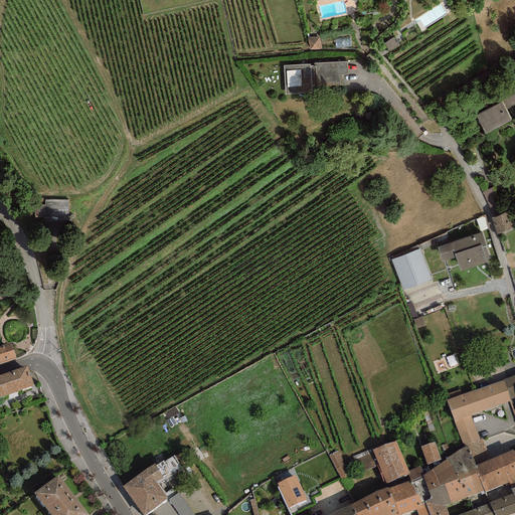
[(319,37),(308,37),(310,49),(321,49),(319,37)]
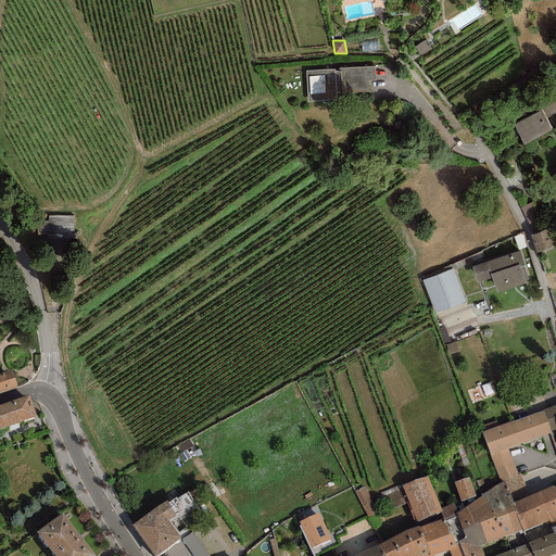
[(335,70),(306,72),(307,102),(337,100),(336,93),(368,92),(368,81),(376,80),(375,66),(339,70),(339,72),(335,72),(335,70)]
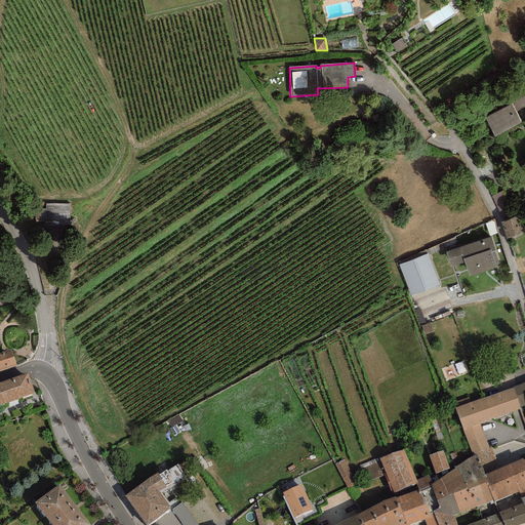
[(524,95),(512,104),(516,112),(524,107),(524,95)]
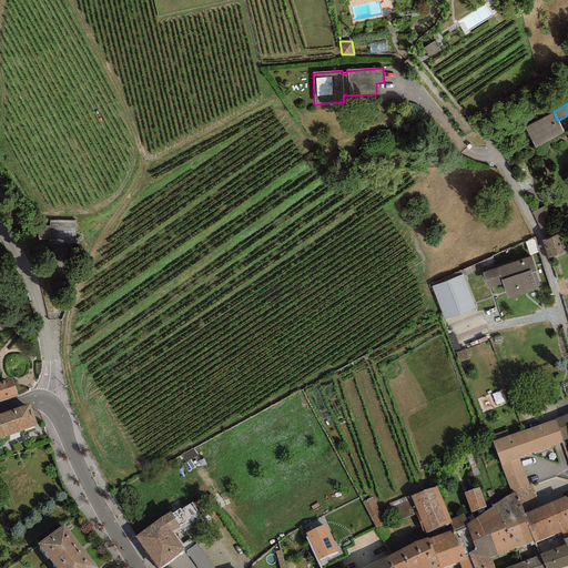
[(558,121),(554,112),(525,128),(535,149),(564,133),(558,121)]
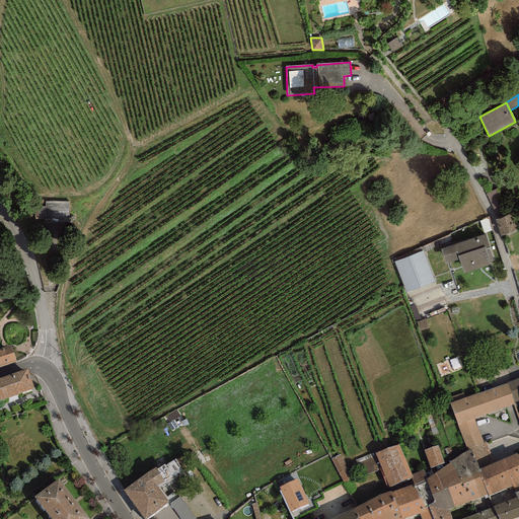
[(511,214),(496,220),(501,236),(517,230),(511,214)]
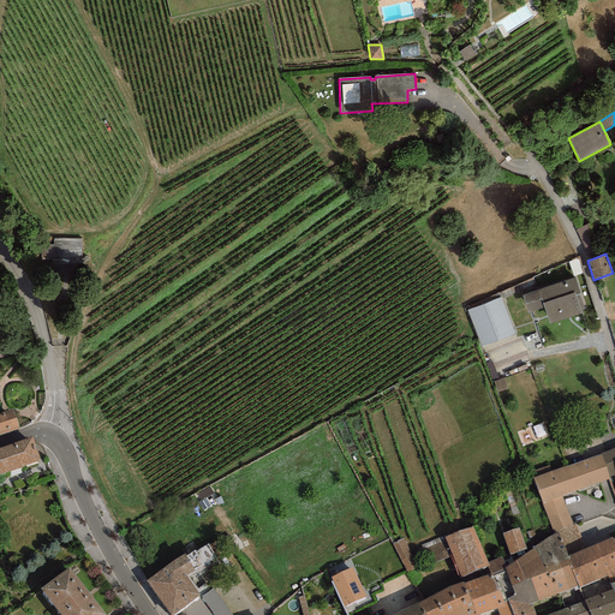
[(544,308),(550,324),(581,314),(580,311),(584,310),(579,294),(574,279),(523,297),(529,312),(544,308)]
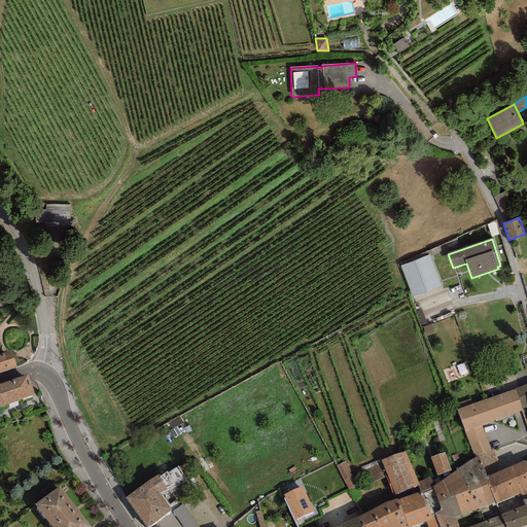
[(428,255),(400,266),(411,294),(438,284),(428,255)]
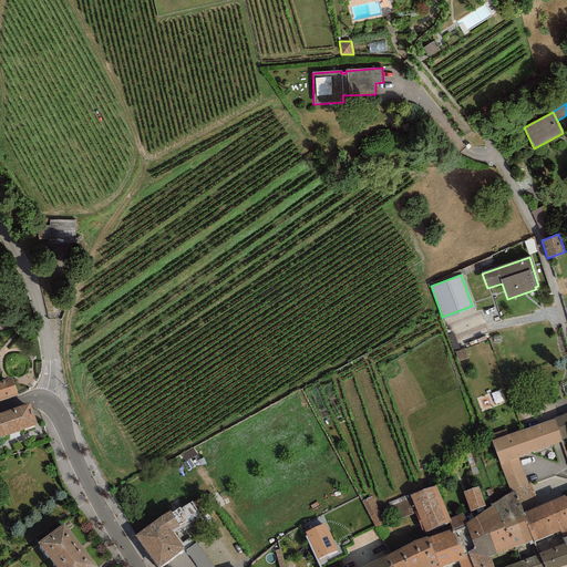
[(11,378),(0,381),(0,400),(17,394),(11,378)]
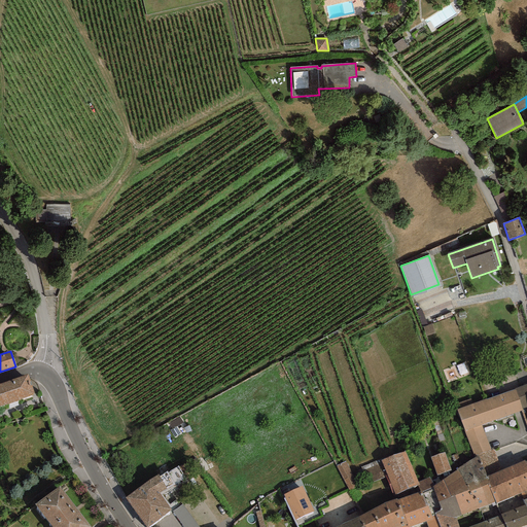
[(28,376),(0,384),(0,406),(34,395),(28,376)]
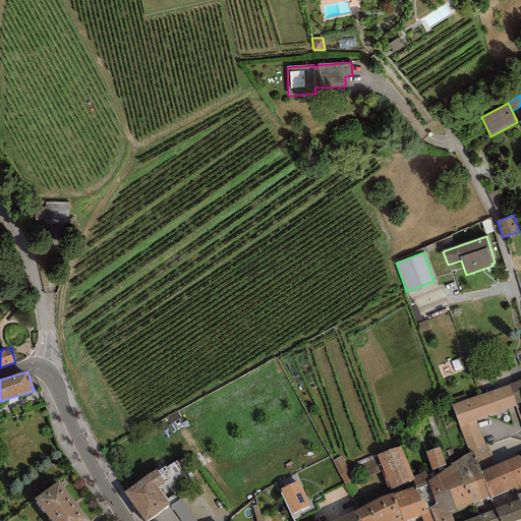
[(520,379),(509,385),(516,404),(520,402),(520,379)]
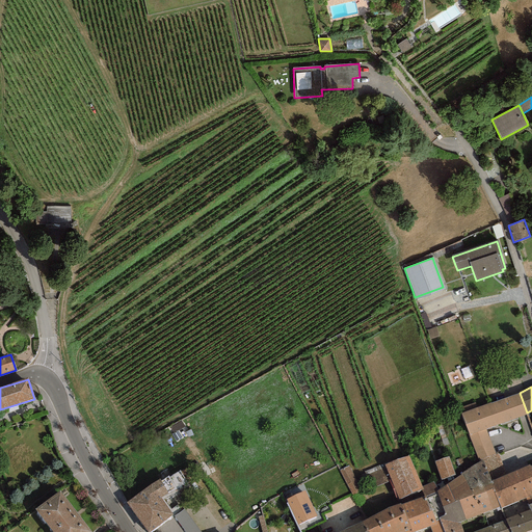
[(528,415),(527,413),(520,393),(494,403),(501,424),(528,415)]
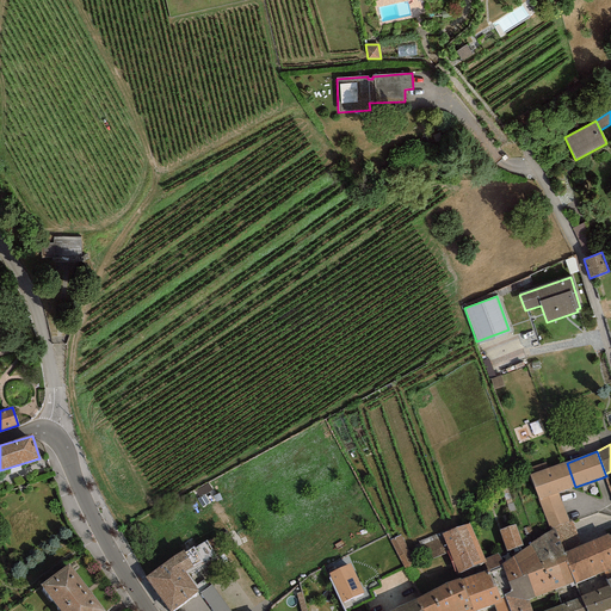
[(559,493),(575,487),(567,463),(529,475),(538,500),(549,529),(554,526),(569,522),(559,493)]
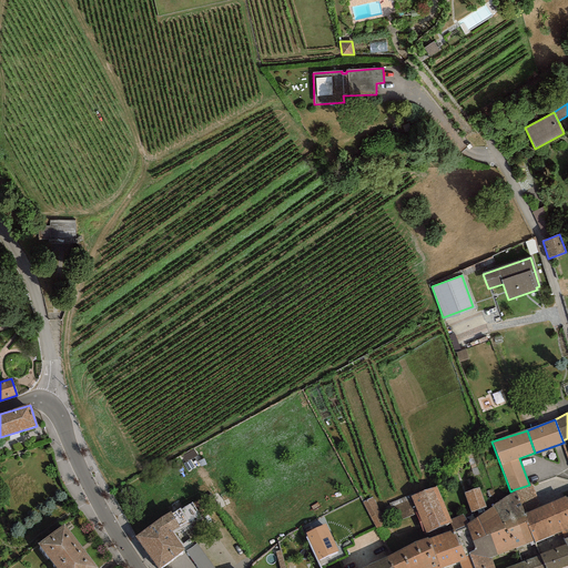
[(538,500),(531,484),(529,485),(515,489),(516,492),(525,514),(541,506),(538,500)]
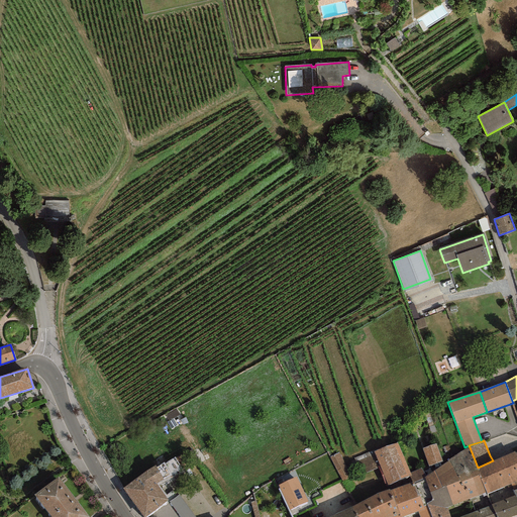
[(374,451),(388,485),(411,476),(397,443),(374,451)]
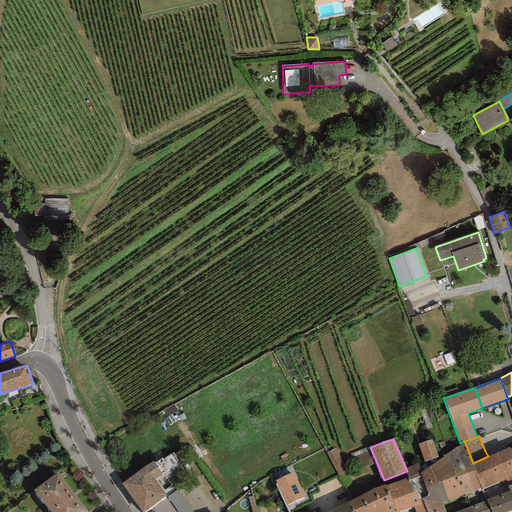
[(433,440),(418,445),(423,465),(434,461),(433,458),(438,457),(433,440)]
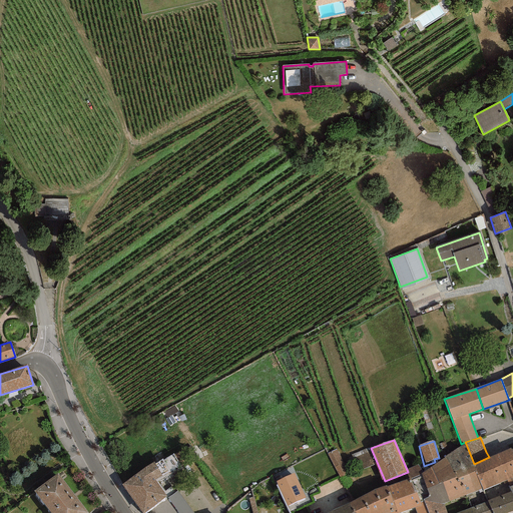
[(456,477),(457,479),(477,471),(474,464),(466,444),(445,456),(445,457),(456,477)]
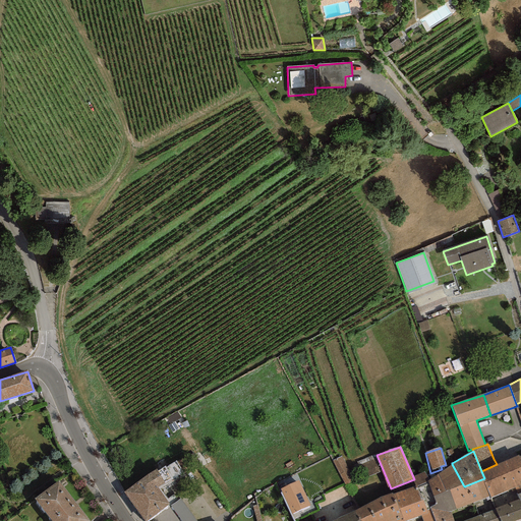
[(497,464),(481,471),(484,478),(490,496),(491,498),(520,484),(520,460),(519,456),(519,455),(497,464)]
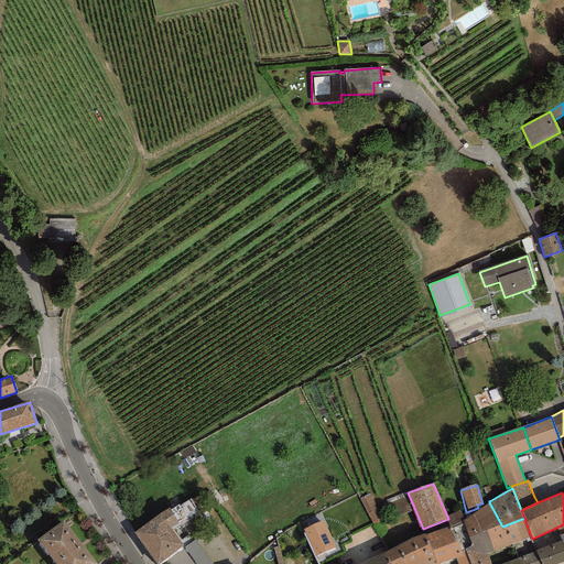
[(370,494),(361,498),(373,523),(382,520),(370,494)]
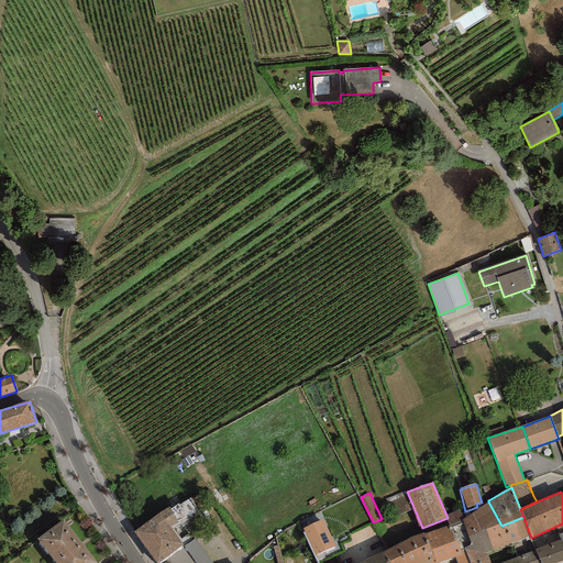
[(179,525),(199,514),(189,498),(179,505),(178,504),(170,509),(169,507),(133,532),(156,562),(158,562),(183,545),(172,529),(179,525)]
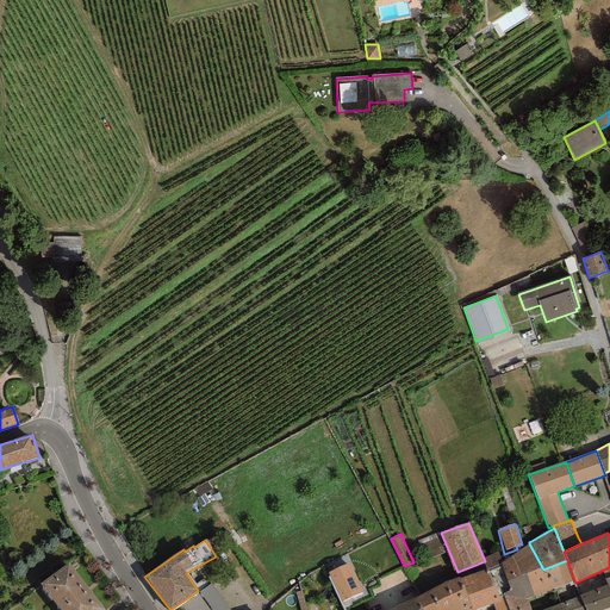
[(508,582),(542,567),(529,543),(502,564),(508,582)]
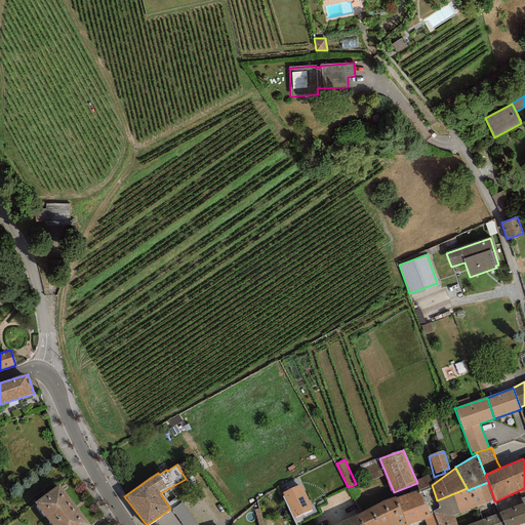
[(454,516),(460,513),(478,506),(494,499),(488,482),(468,490),(467,488),(437,500),(440,508),(433,511),(434,513),(438,524),(455,519),(454,516)]
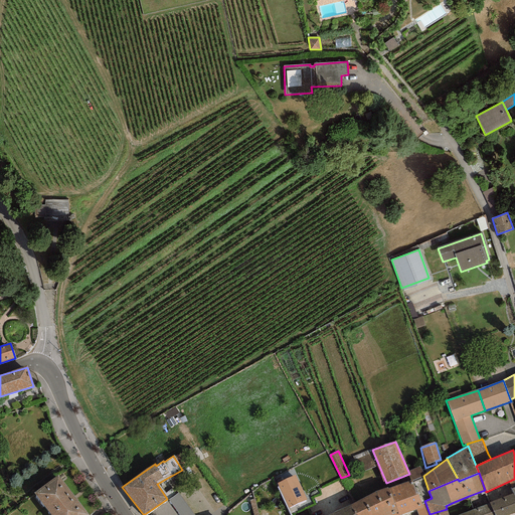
[(277,483),(289,508),(306,500),(295,475),(277,483)]
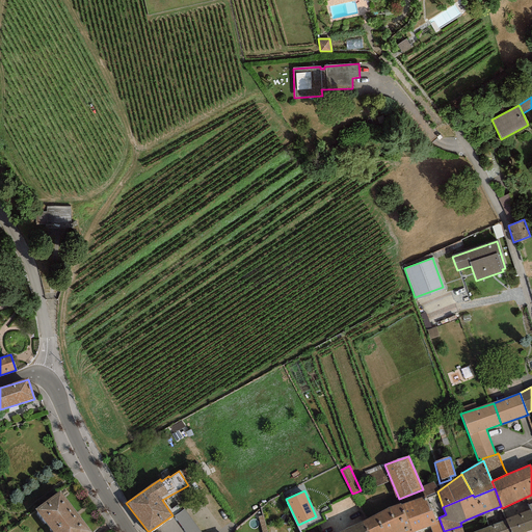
[(90,531),(60,491),(35,509),(52,531),(90,531)]
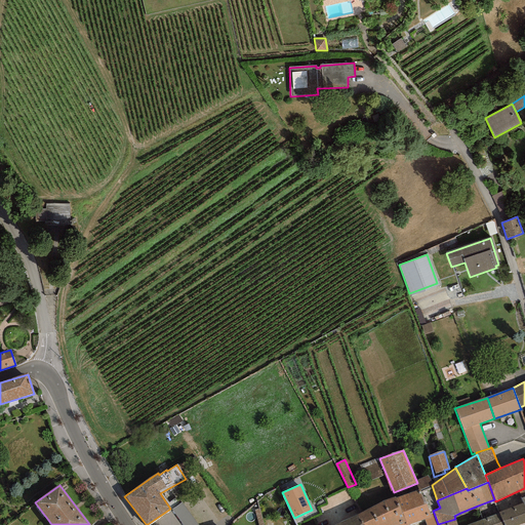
[(407,524),(423,520),(431,517),(430,514),(419,489),(396,497),(406,524),(407,524)]
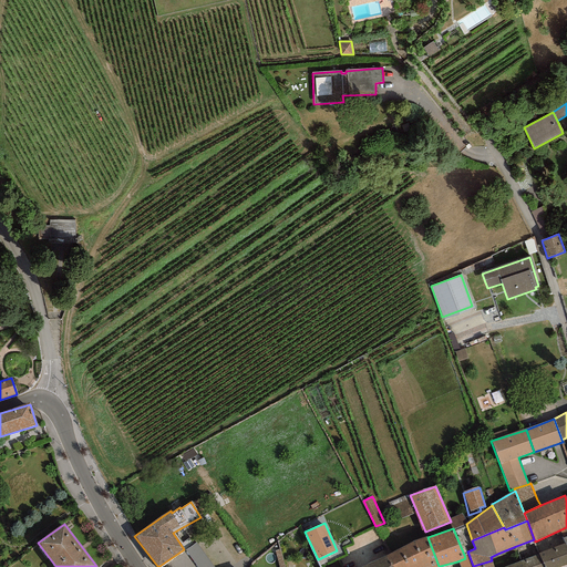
[(565,543),(538,554),(544,566),(560,566),(566,565),(566,536),(563,538),(565,543)]
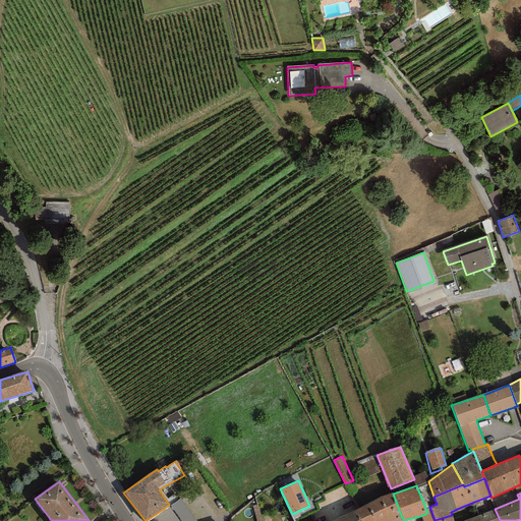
[(403,520),(393,494),(381,497),(355,510),(360,520),(403,520)]
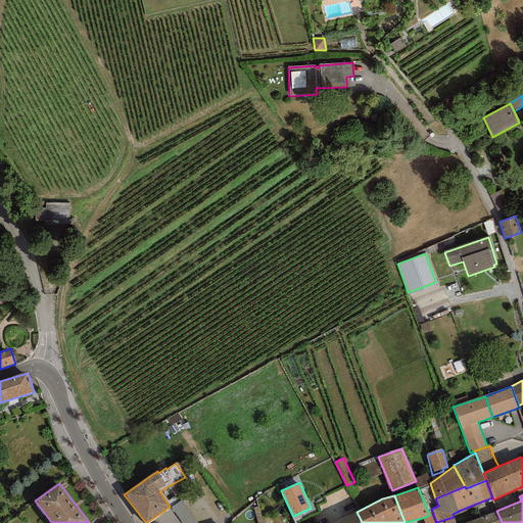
[(197,522),(181,502),(171,508),(181,522),(197,522)]
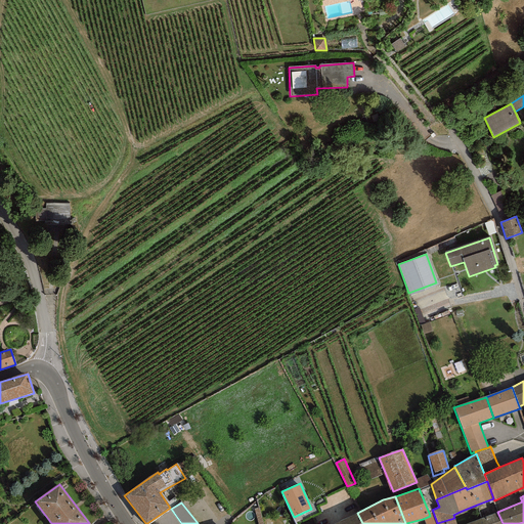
[(437,523),(433,512),(429,513),(430,516),(423,519),(425,523),(437,523)]
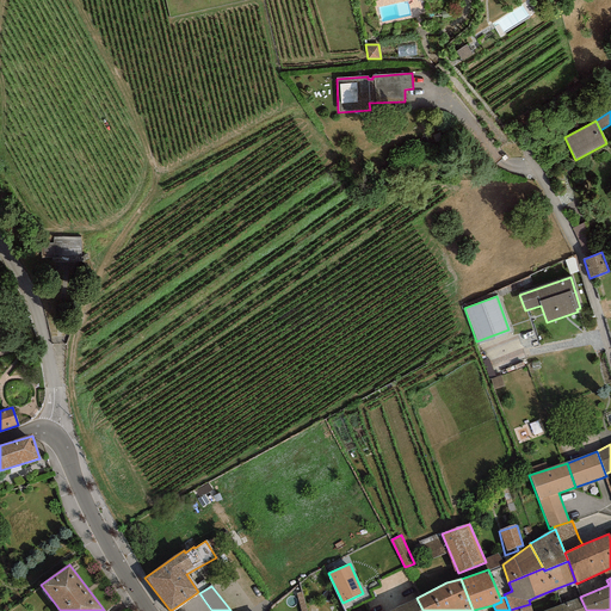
[(586,610),(580,597),(562,604),(562,605),(563,610),(586,610)]
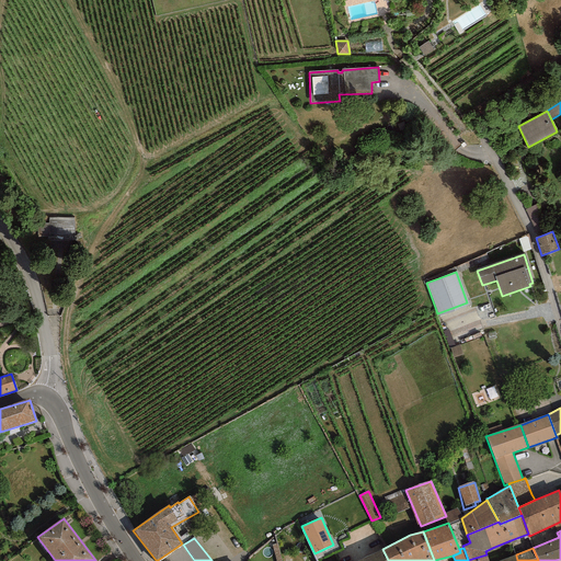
[(388,560),(382,549),(358,560),(388,560)]
